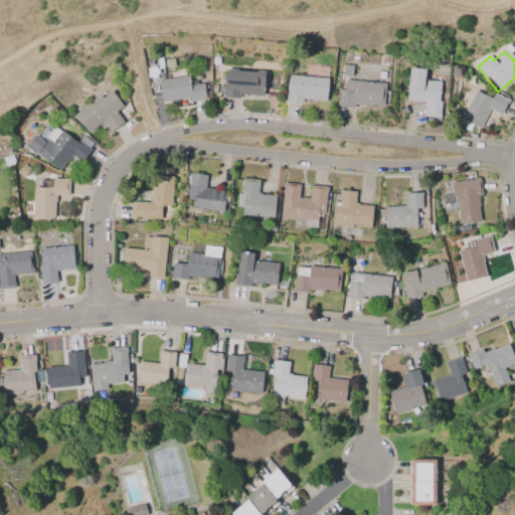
[(440,81),(422,80),(423,68),(407,67),(406,102),(422,103),(422,117),(438,118),(440,81)]
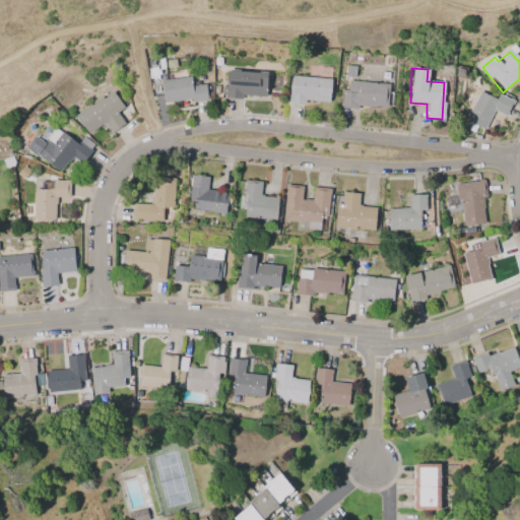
[(265,100),(265,72),(224,71),(223,99),(265,100)]
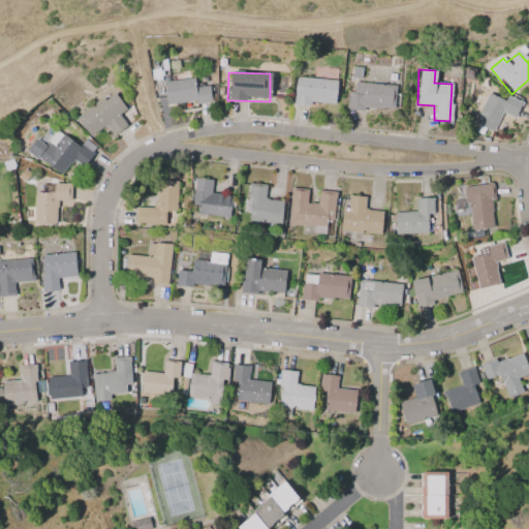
[(334,106),(335,80),(293,78),(292,104),(334,106)]
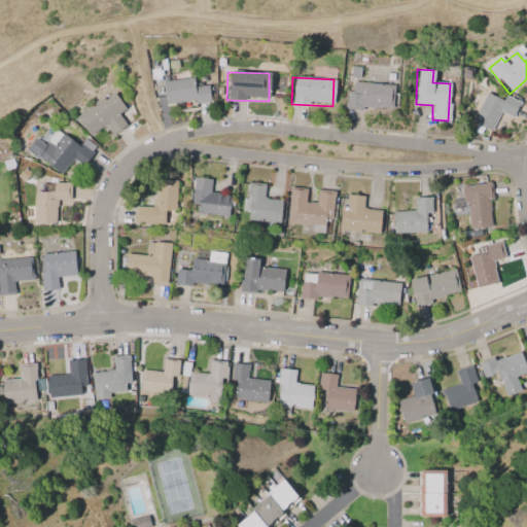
[(163,81),(165,105),(209,101),(208,85),(196,88),(195,78),(163,81)]
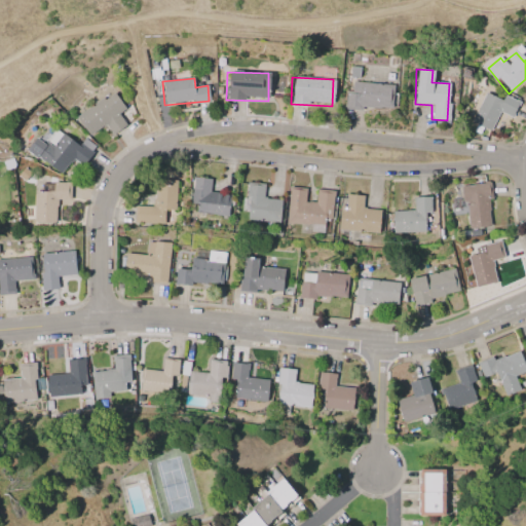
[(346,108),(389,110),(390,84),(347,83),(346,108)]
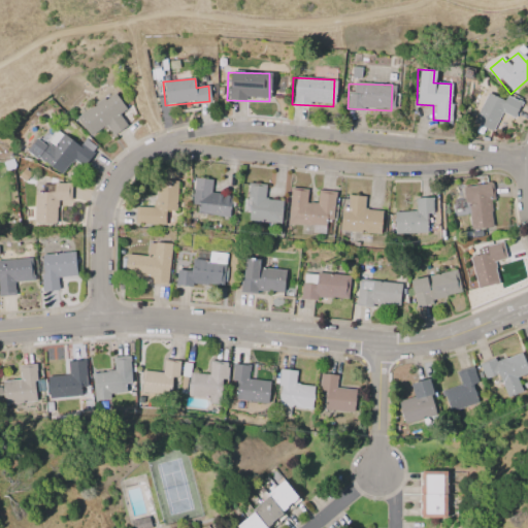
[(118,113),(124,109),(112,92),(75,118),(88,136),(104,125),(111,135),(125,125),(118,113)]
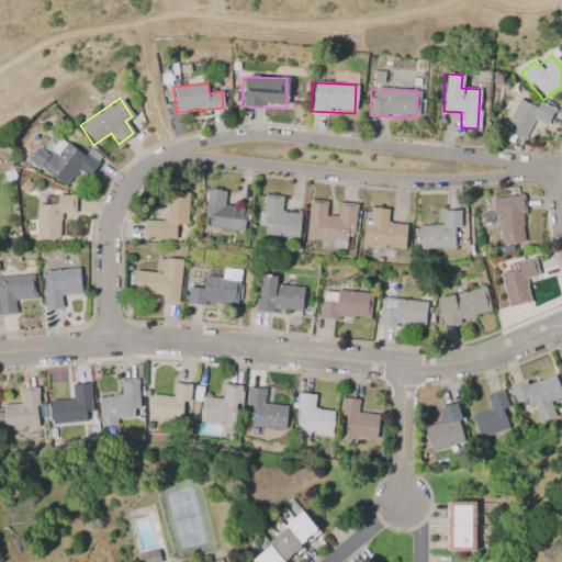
[(531,121),(546,126),(552,112),(517,98),(504,132),(524,141),(531,121)]
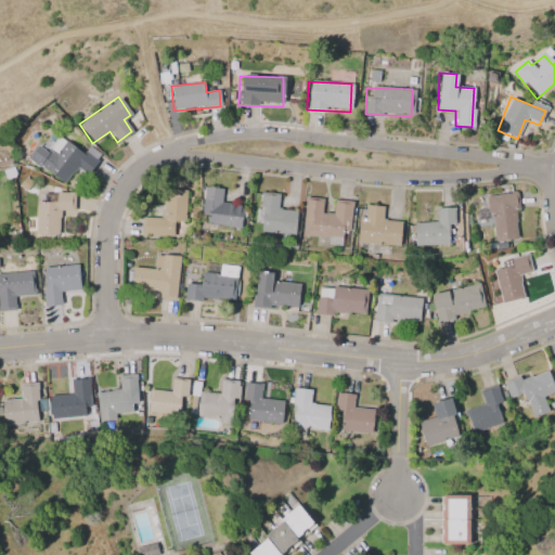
[(63,184),(75,166),(87,175),(100,155),(87,146),(82,154),(63,141),(52,156),(36,145),(27,159),(63,184)]
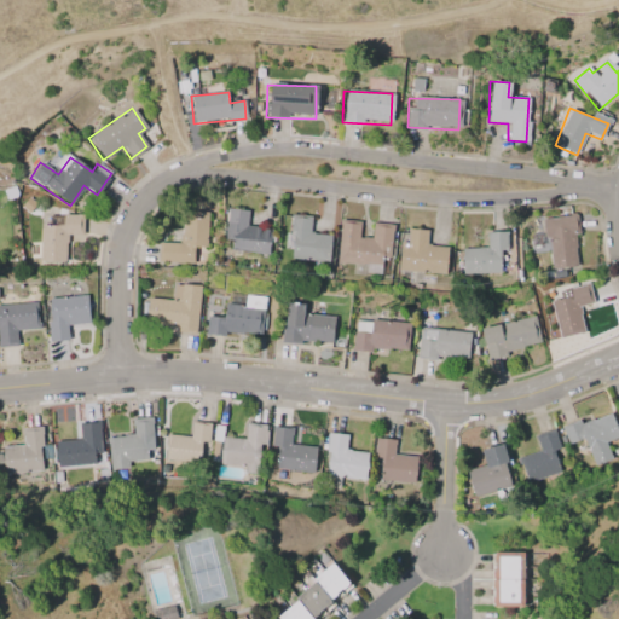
[(246,210),(226,209),(223,250),(266,254),(268,229),(244,227),(246,210)]
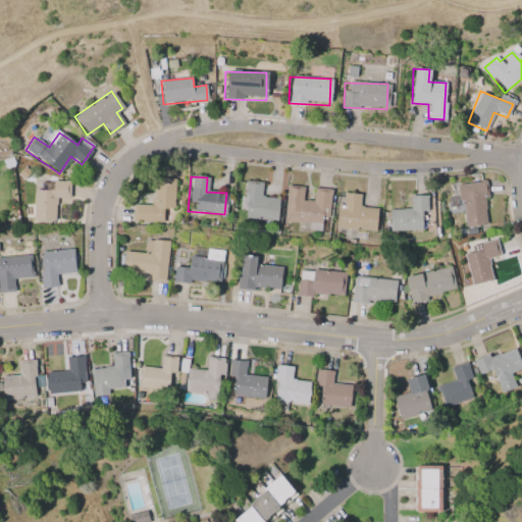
[(172,209),(174,179),(153,178),(152,206),(133,205),(132,221),(163,223),(164,209),(172,209)]
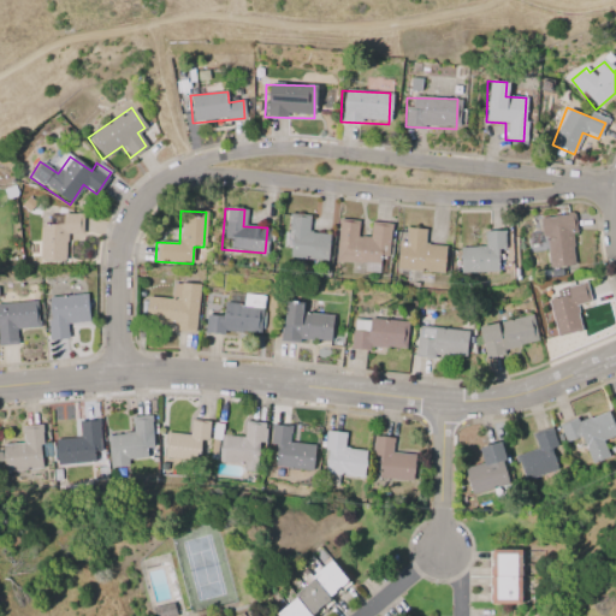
[(39,261),(63,261),(64,234),(81,235),(82,214),(59,214),(59,224),(40,224),(39,261)]
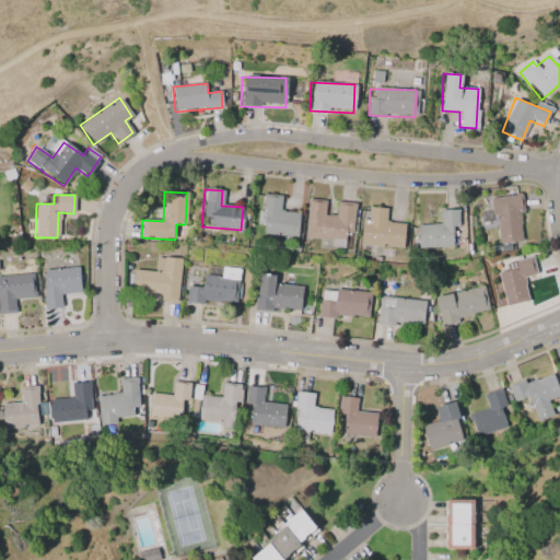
[(260,235),(296,235),(296,213),(279,212),(279,196),(261,196),(260,235)]
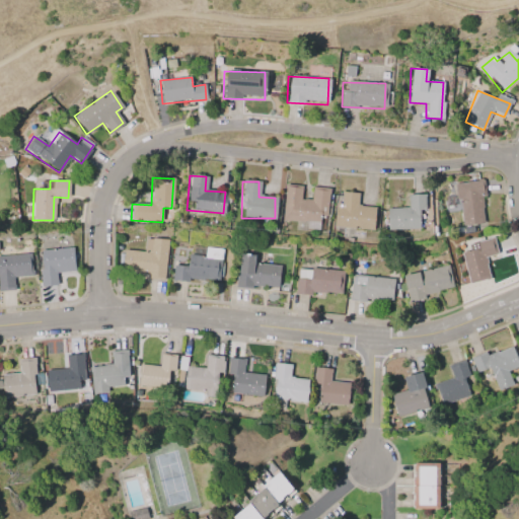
[(485,224),(480,181),(456,184),(460,226),(485,224)]
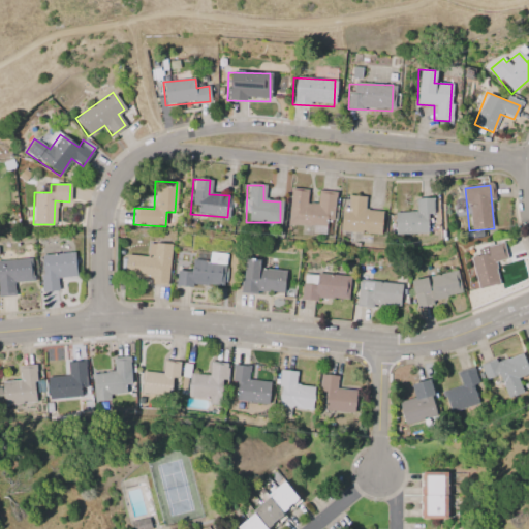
[(334,192),(317,191),(316,205),(306,204),(307,190),(289,189),(287,227),(331,230),(334,192)]
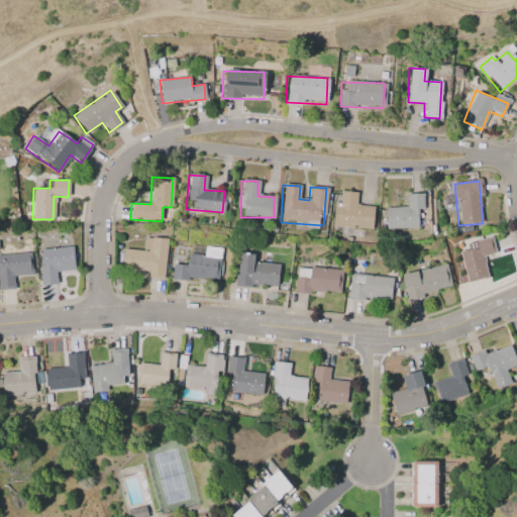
[(370,230),(372,208),(354,206),(355,193),(336,191),(333,226),(370,230)]
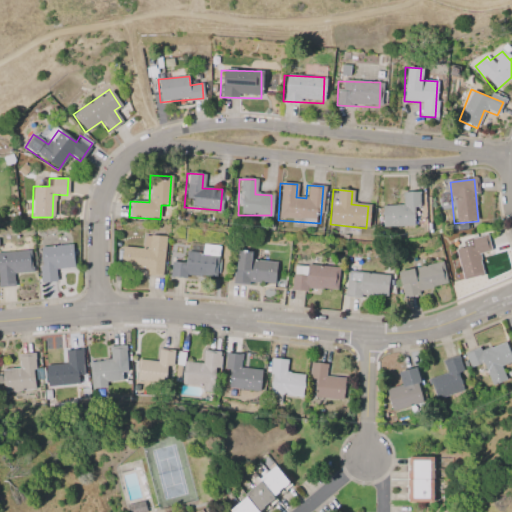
[(381,227),(413,227),(412,208),(419,208),(418,192),(401,193),(401,206),(381,207),(381,227)]
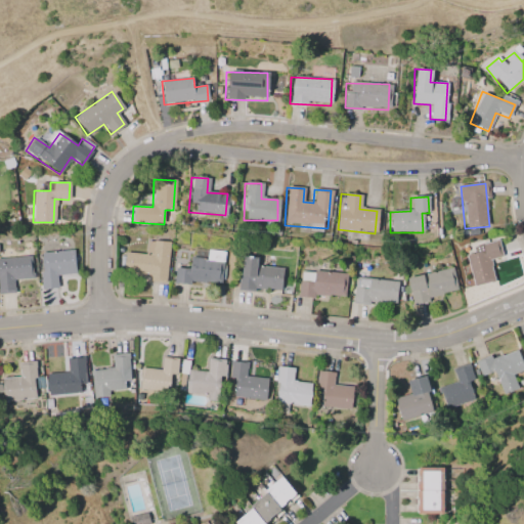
[(124,254),(122,279),(166,282),(169,244),(146,242),(145,255),(124,254)]
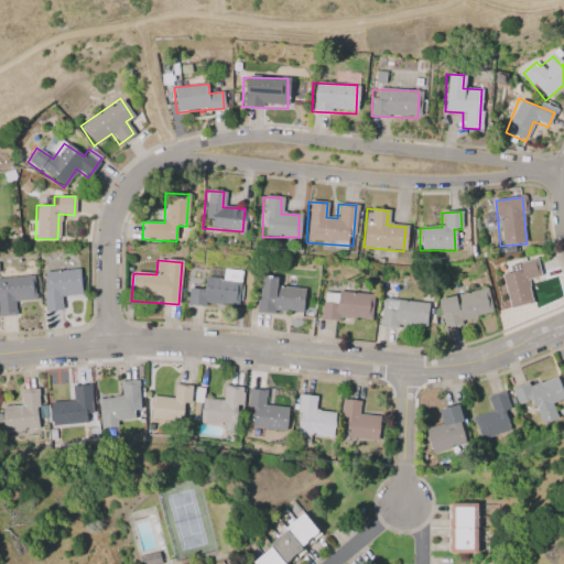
[(518,264),(519,270),(501,273),(509,310),(531,305),(525,280),(540,278),(535,260),(518,264)]
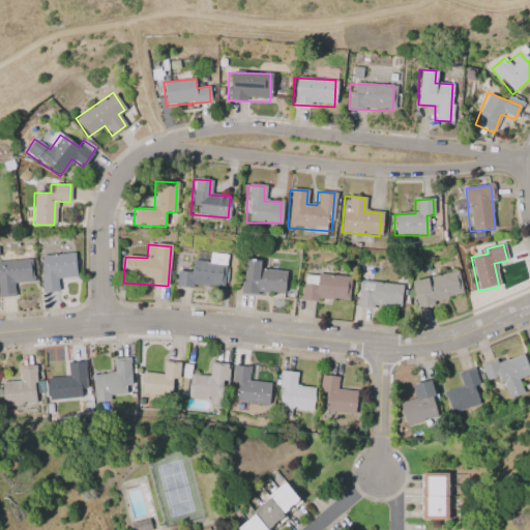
[(227,256),(209,254),(208,264),(192,262),(192,273),(177,271),(176,286),(224,290),(227,256)]
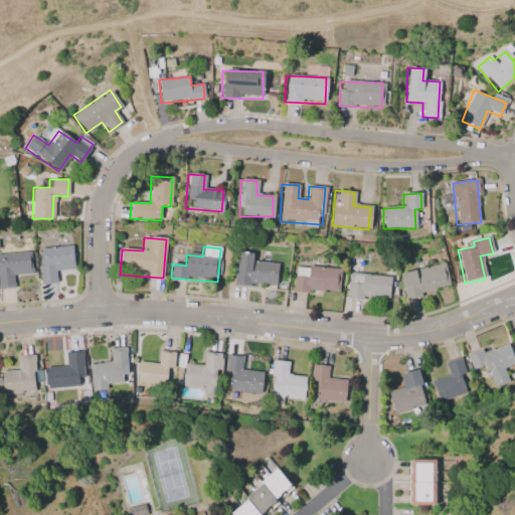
[(72,270),(72,247),(39,247),(39,284),(55,284),(55,271),(72,270)]
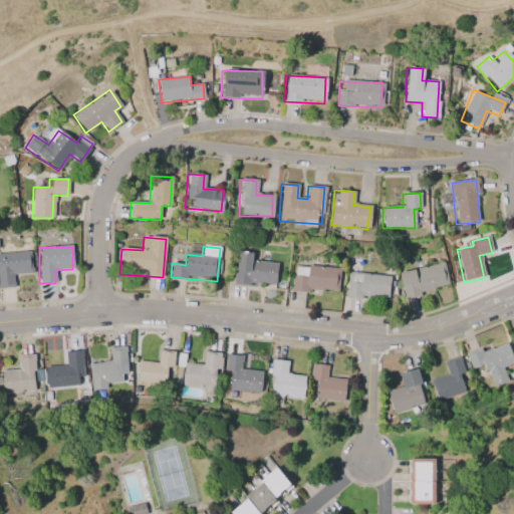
[(0,253),(0,287),(14,287),(13,275),(29,274),(28,252),(0,253)]
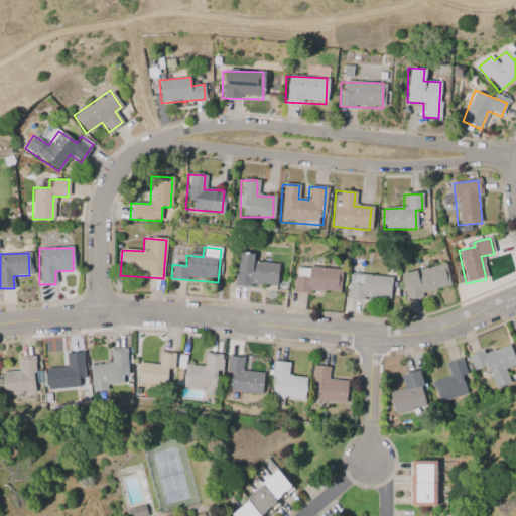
[(278,264),(251,263),(252,254),(237,253),(235,285),(276,287),(278,264)]
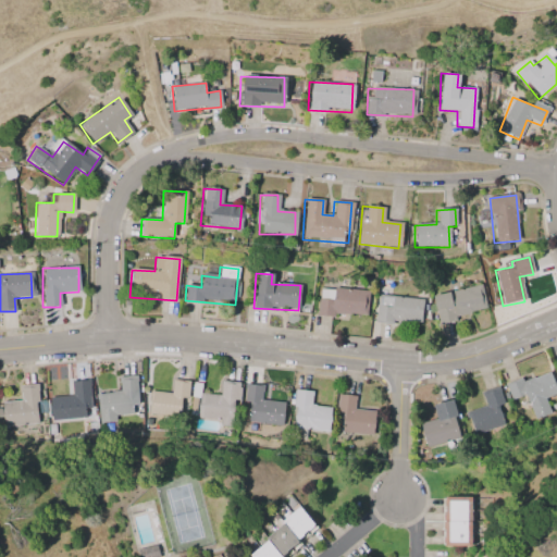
[(436,322),(486,312),(481,286),(432,296),(436,322)]
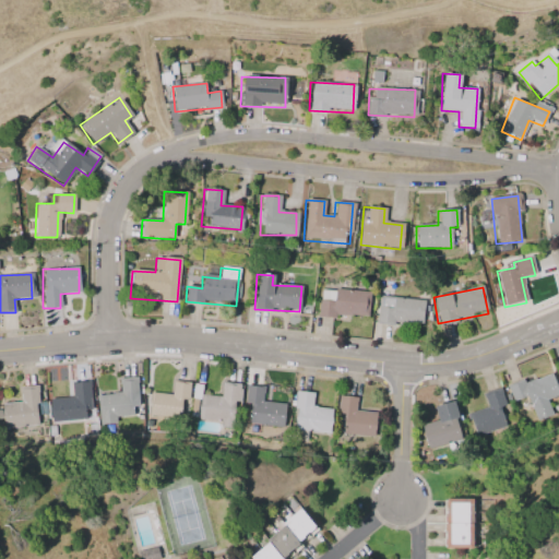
[(318,316),(366,321),(368,294),(321,288),(318,316)]
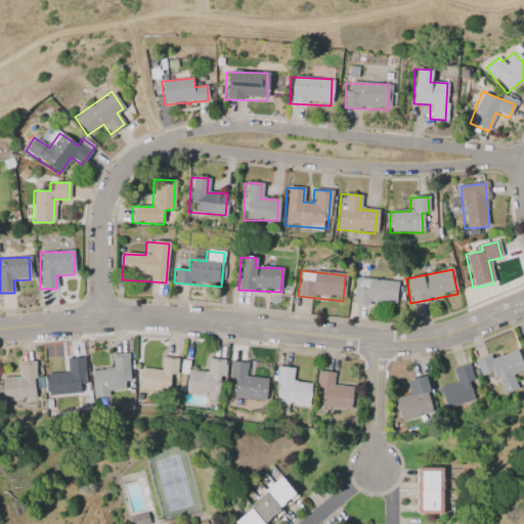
[(355,278),(397,282),(394,307),(352,303),(355,278)]
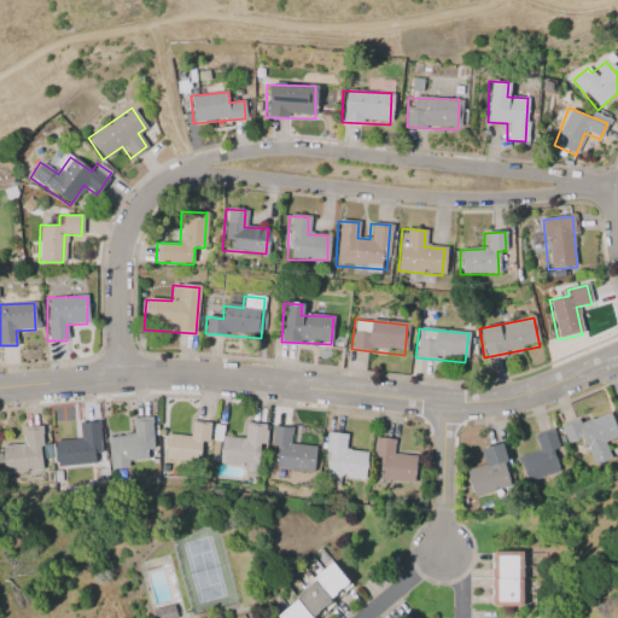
[(564,430),(570,445),(583,439),(587,449),(617,436),(617,432),(610,412),(564,430)]
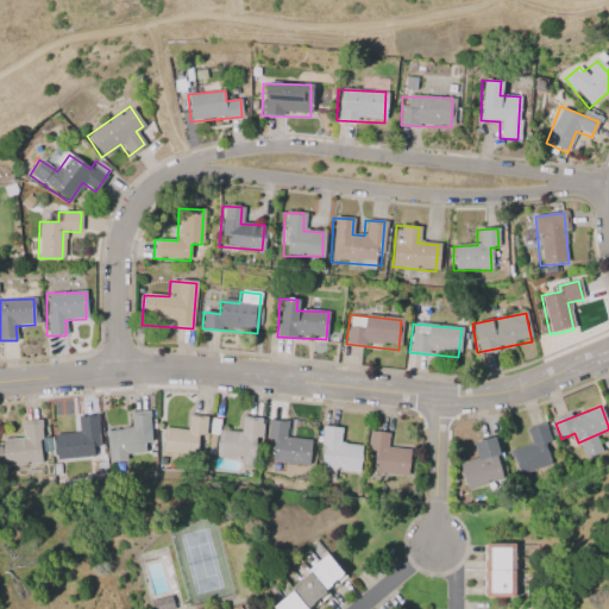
[(150,412),(130,413),(131,431),(108,432),(110,462),(129,462),(129,456),(152,454),(150,412)]
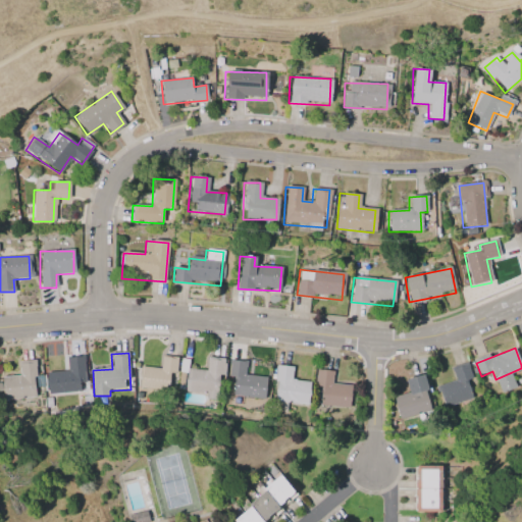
[(177,358),(162,356),(160,369),(142,368),(140,389),(174,393),(177,358)]
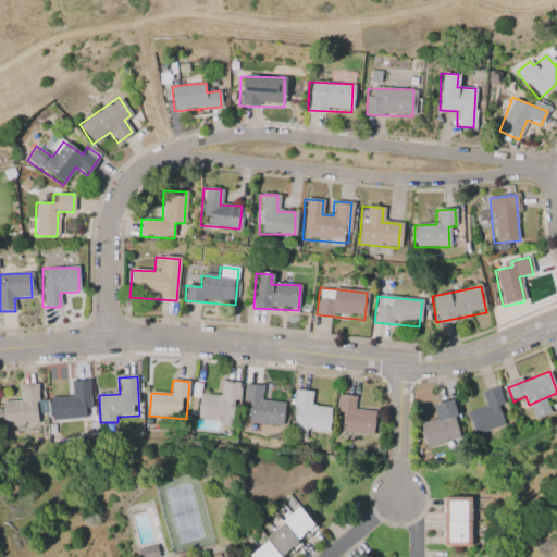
[(50,398),(51,421),(91,419),(90,381),(72,382),(72,397),(50,398)]
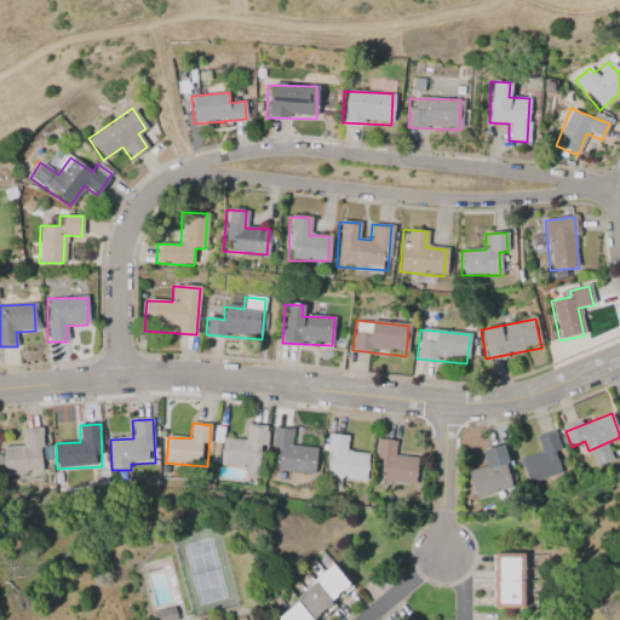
[(245,441),(222,438),(218,466),(263,470),(267,426),(246,425),(245,441)]
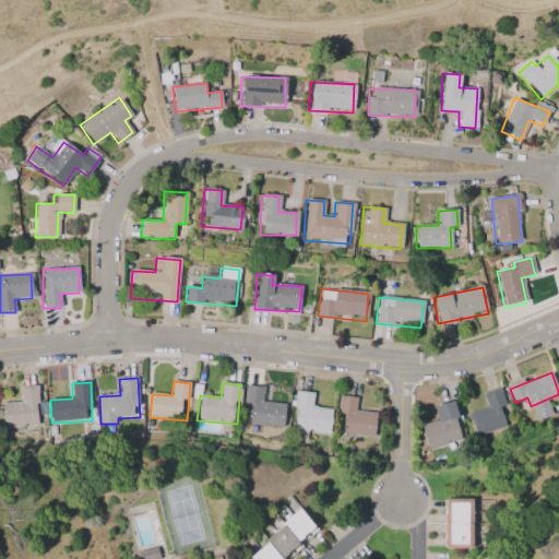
[(20,388),(21,403),(2,403),(3,428),(39,426),(37,387),(20,388)]
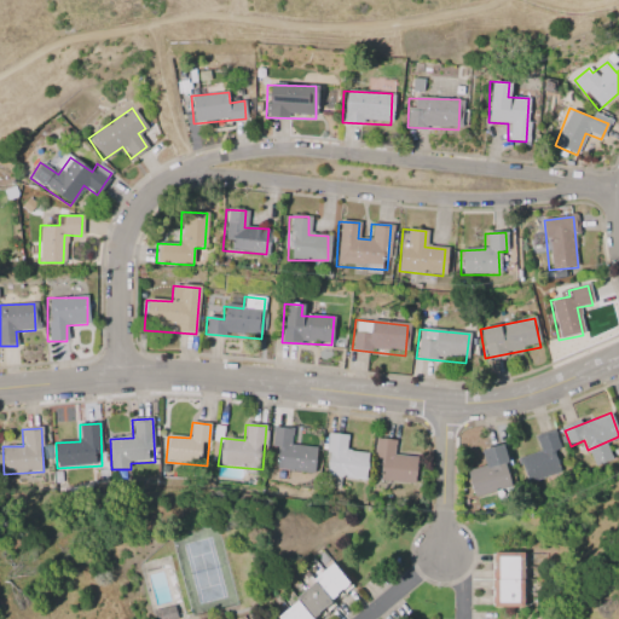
[(291,429),(273,428),(271,469),(314,473),(316,447),(290,446),(291,429)]
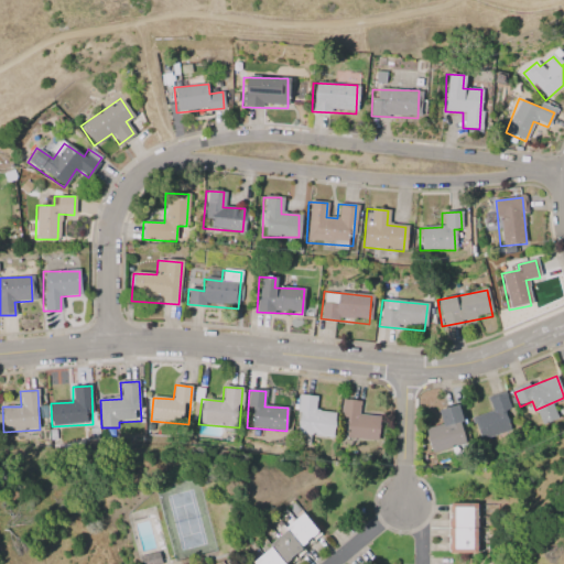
[(474,418),(480,441),(514,431),(503,393),(489,398),(494,412),(474,418)]
